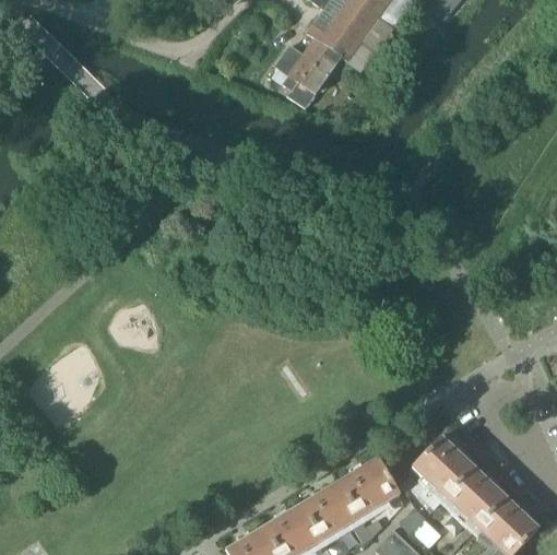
[(307,32),(315,37),(343,57),(342,58),(357,69),(354,74),(374,89),(383,74),(367,62),(365,67),(351,56),(390,0),(311,0),(323,9),(307,32)]
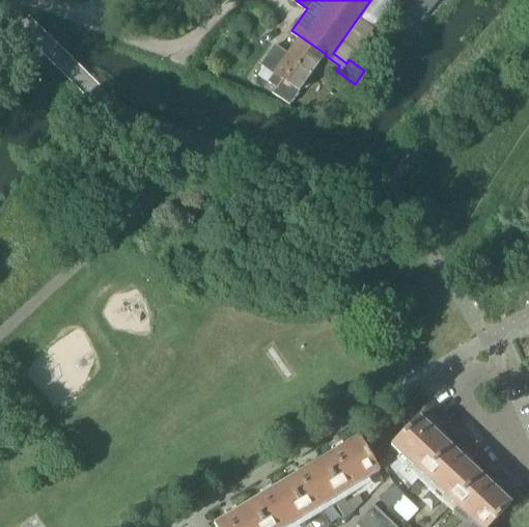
[(370,0),(333,53),(346,63),(349,59),(364,71),(376,55),(371,53),(384,36),(380,33),(404,0),(370,0)]
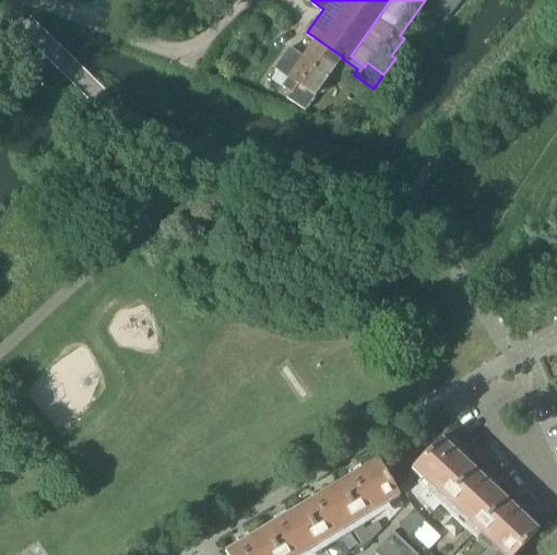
[(343,57),(315,37),(303,54),(289,45),(274,66),(280,69),(275,71),(272,77),(283,84),(279,90),(307,108),(320,90),(324,91),(329,84),(327,80),(342,58),(343,57)]
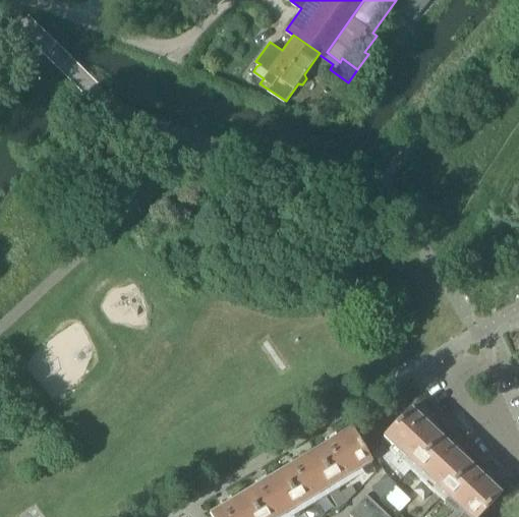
[(384,436),(413,463),(442,434),(412,406),(384,436)]
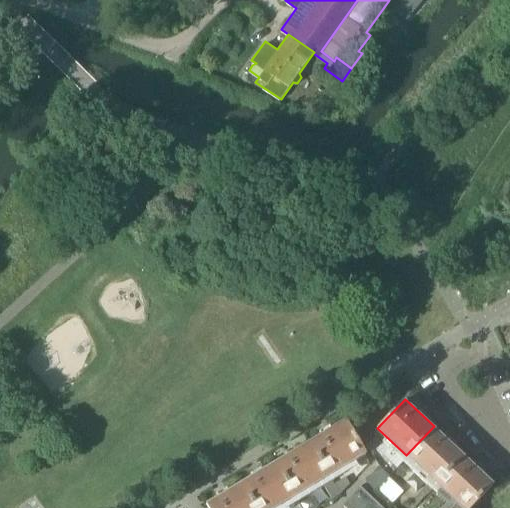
[(345,419),(310,440),(331,474),(366,453),(345,419)]
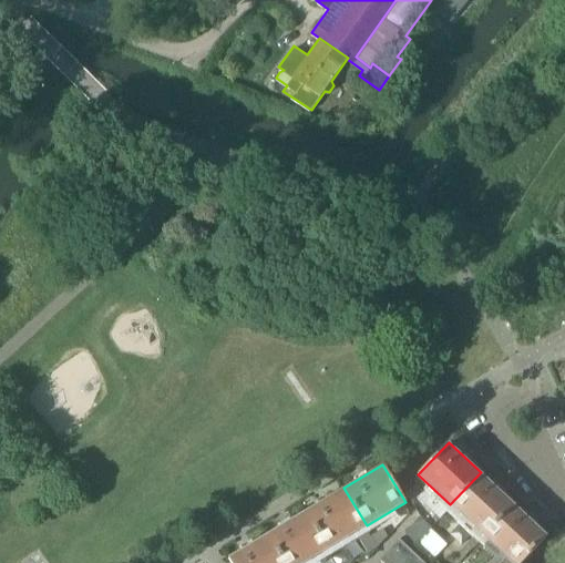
[(450,504),(482,535),(513,503),(481,472),(450,504)]
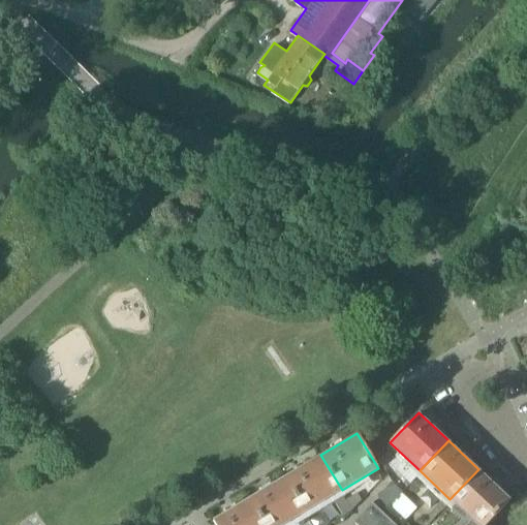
[(320,455),(285,476),(306,512),(342,490),(320,455)]
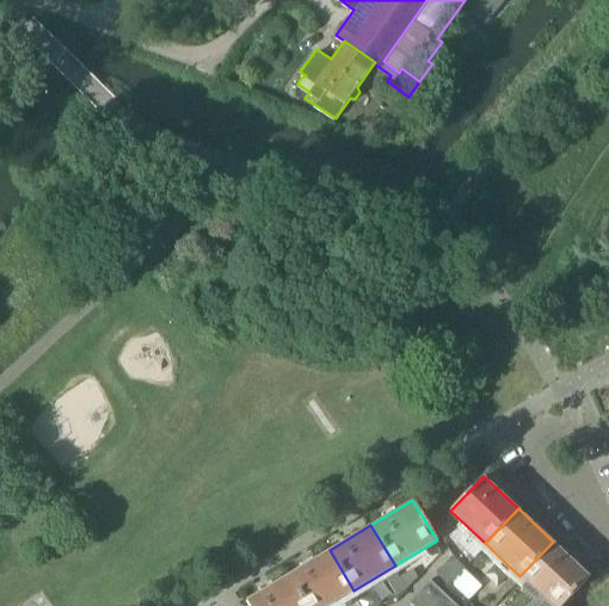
[(520,576),(542,598),(576,562),(553,542),(520,576)]
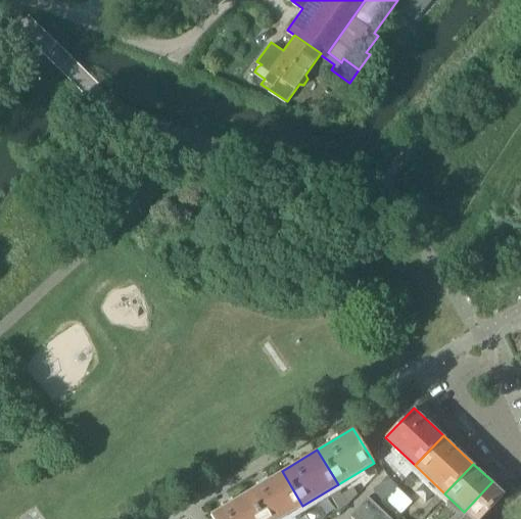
[(282,471),(246,492),(263,518),(281,518),(302,506),(282,471)]
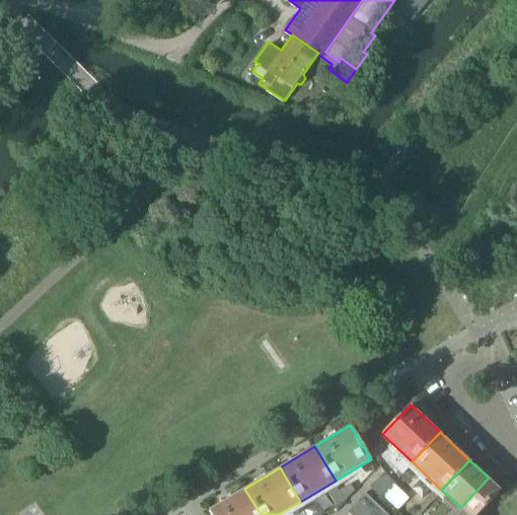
[(386,472),(374,485),(383,493),(394,481),(386,472)]
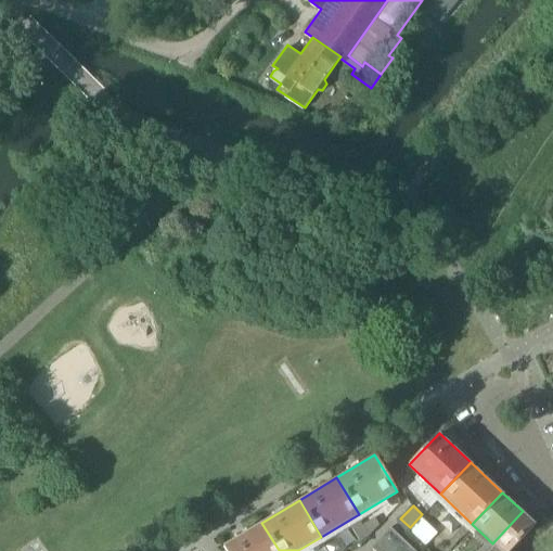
[(493,545),(487,550),(509,550),(536,524),(523,511),(492,543),(493,545)]
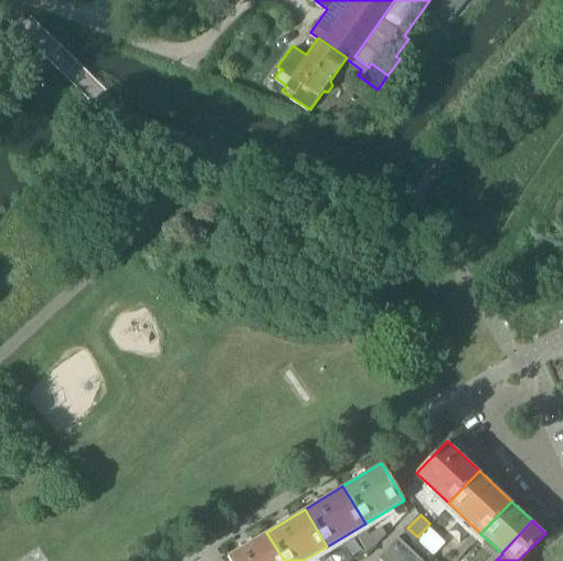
[(376,541),(378,542),(386,532),(382,525),(371,531),(376,541)]
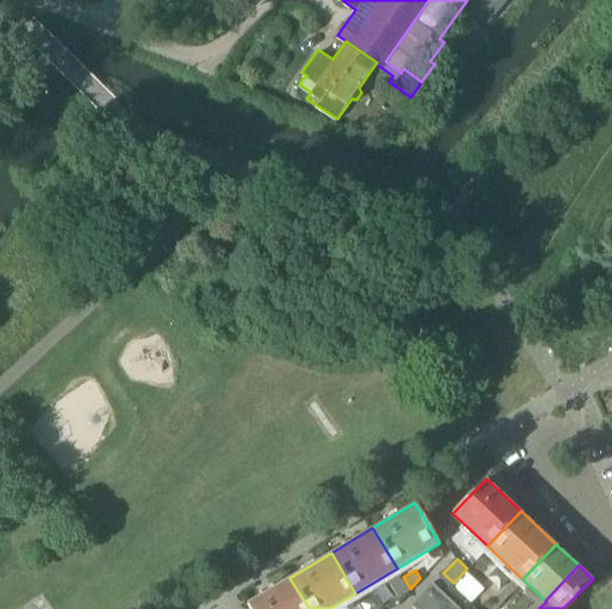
[(457,586),(472,601),(484,586),(469,573),(457,586)]
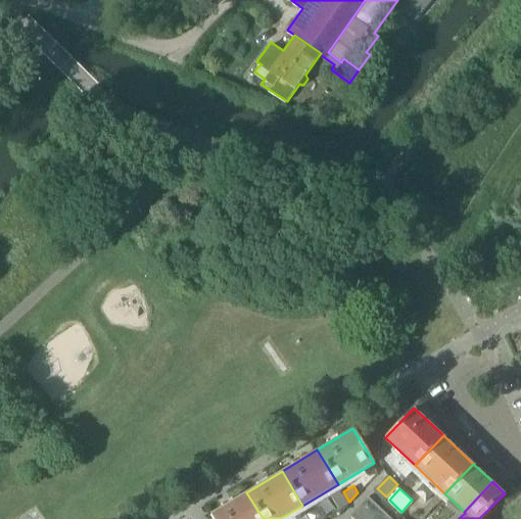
[(339,507),(348,501),(343,491),(334,498),(339,507)]
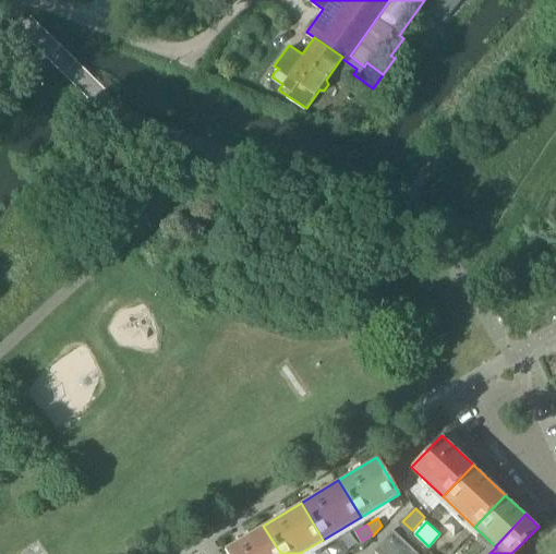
[(280,553),(263,526),(226,548),(229,553),(226,553),(227,553),(226,553),(280,553)]
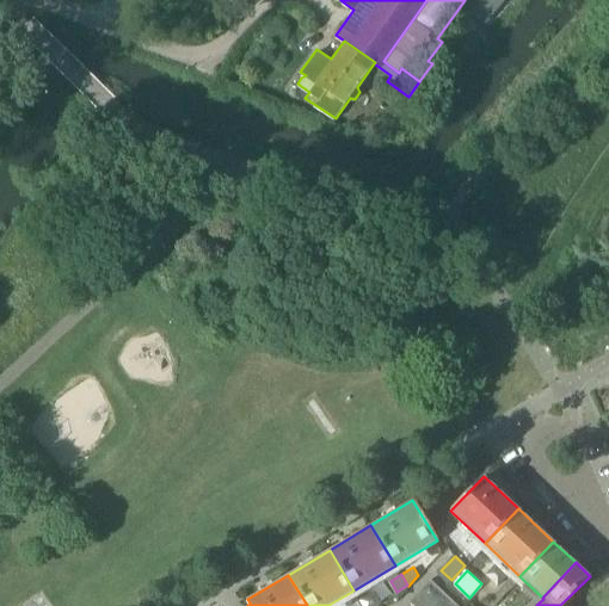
[(460,605),(455,601),(448,594),(442,588),(435,581),(431,577),(410,600),(413,604),(416,605),(460,605)]
